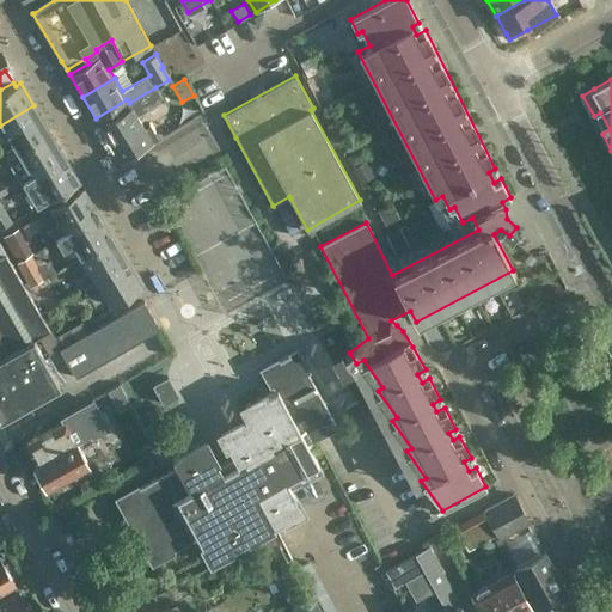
[(121,160),(158,139),(151,127),(146,130),(138,116),(164,101),(155,87),(129,103),(133,108),(101,127),(121,160)]
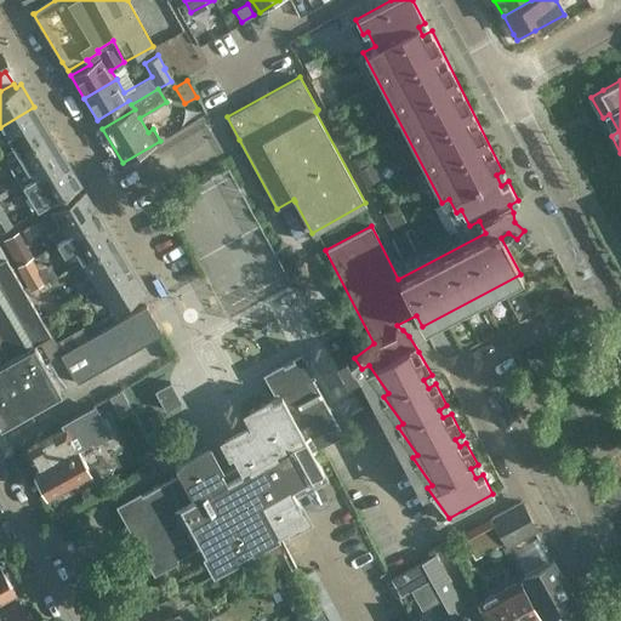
[(34,107),(0,127),(0,144),(7,141),(13,154),(50,132),(34,107)]
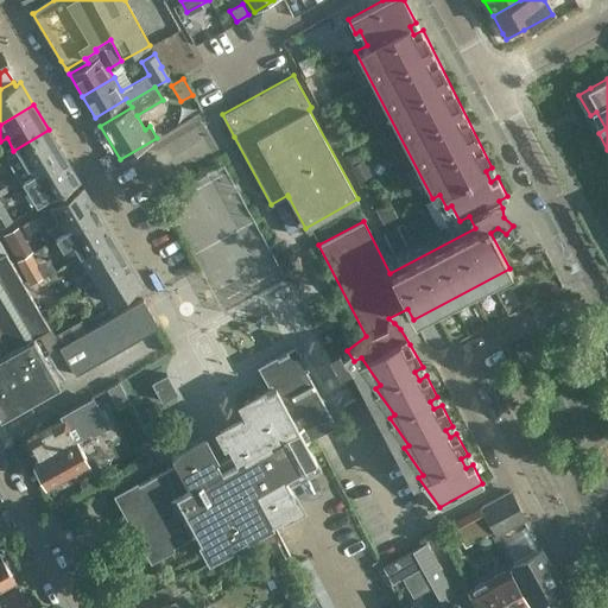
[(19,182),(63,154),(49,130),(13,151),(4,157),(19,182)]
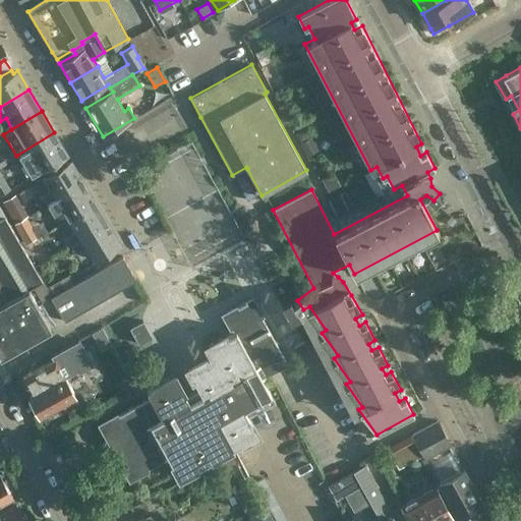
[(24,150),(16,156),(21,165),(24,163),(32,175),(39,171),(67,155),(54,132),(24,150)]
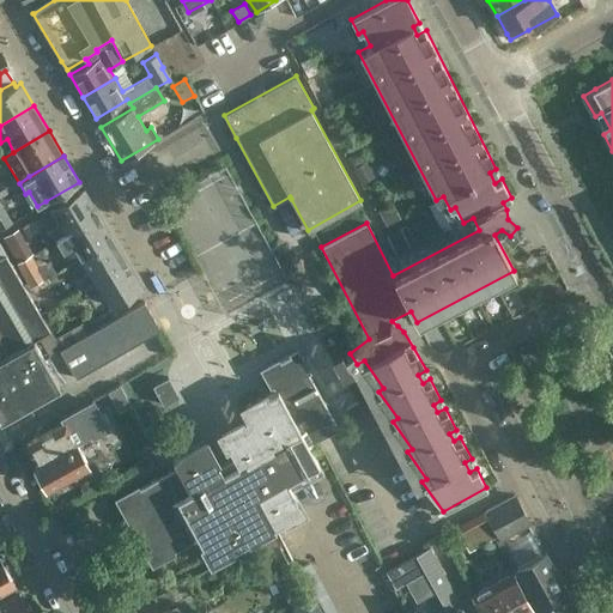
[(54,241),(98,213),(84,189),(49,210),(58,224),(48,231),(54,241)]
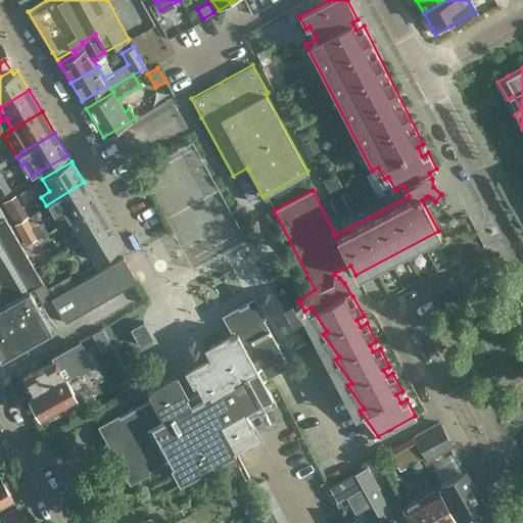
[(0,173),(0,194),(9,189),(0,173)]
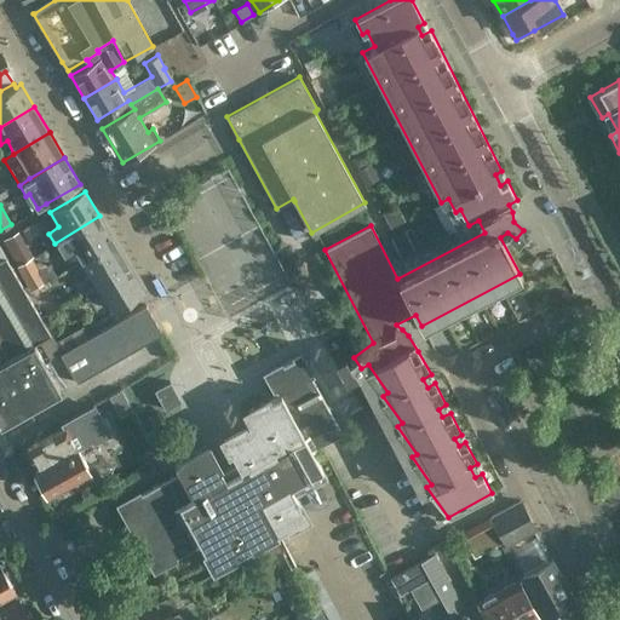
[(114,241),(99,216),(55,244),(61,253),(72,247),(80,262),(114,241)]
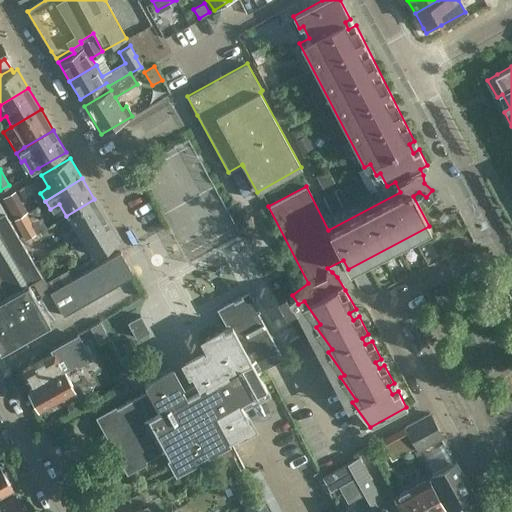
[(14,218),(28,211),(15,189),(2,197),(14,218)]
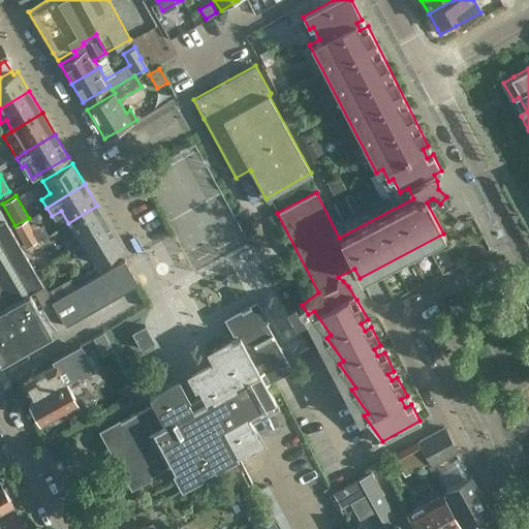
[(75,236),(66,241),(71,249),(111,226),(97,206),(68,223),(75,236)]
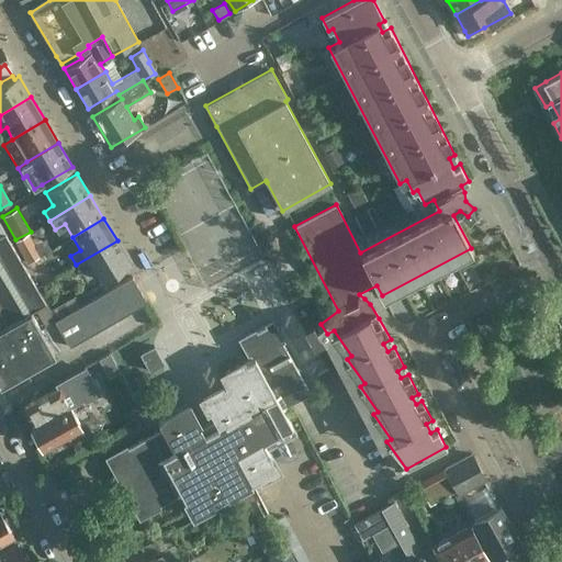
[(0,327),(30,311),(30,312),(45,302),(4,232),(3,233),(0,234),(0,327)]
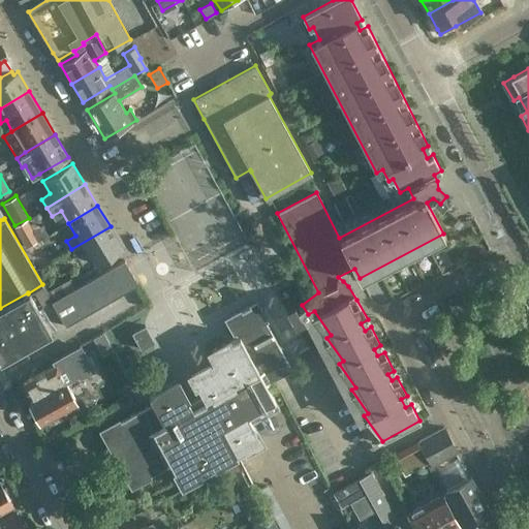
[(26,220),(14,226),(26,247),(38,241),(26,220)]
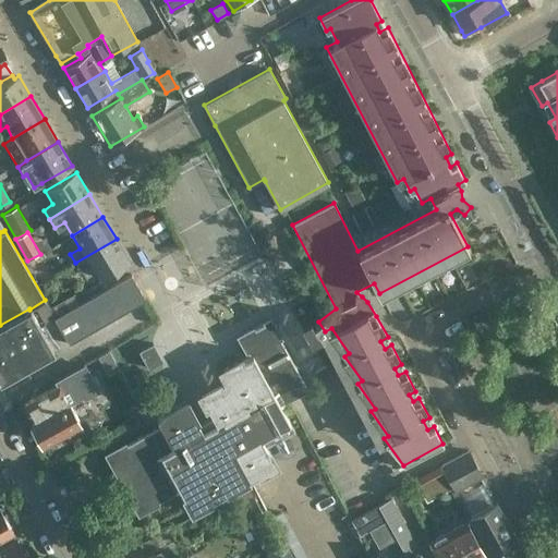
[(117,239),(75,263),(81,271),(91,266),(99,280),(130,261),(117,239)]
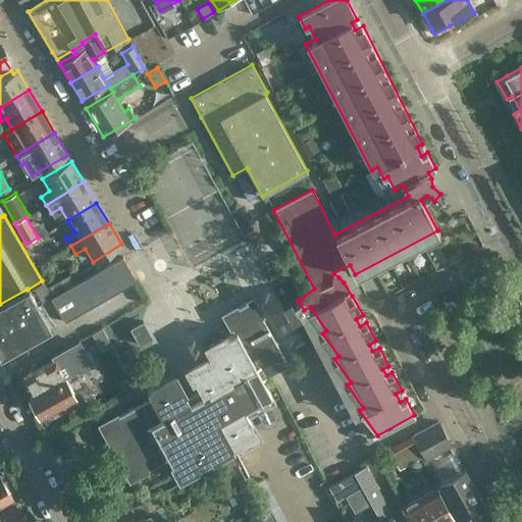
[(37,239),(25,246),(32,255),(43,248),(37,239)]
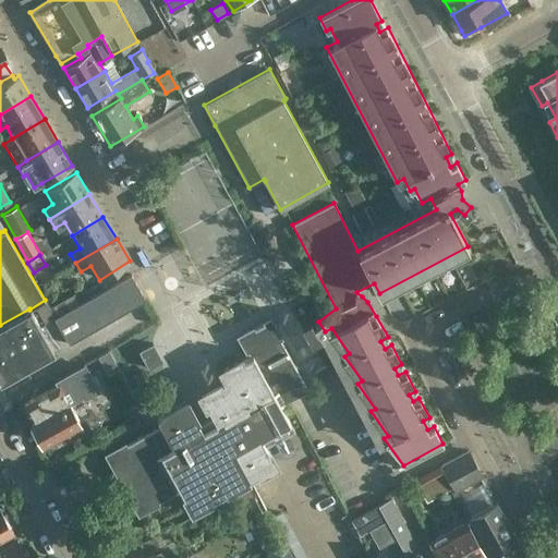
[(69,344),(145,301),(146,300),(131,274),(53,318),(69,344)]
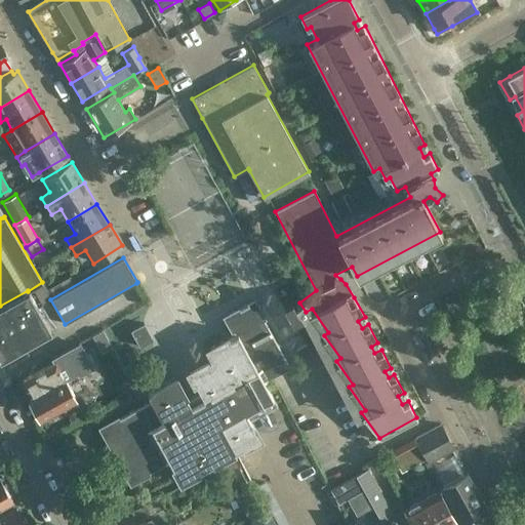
[(63,281),(46,290),(50,299),(74,286),(73,285),(69,278),(63,281)]
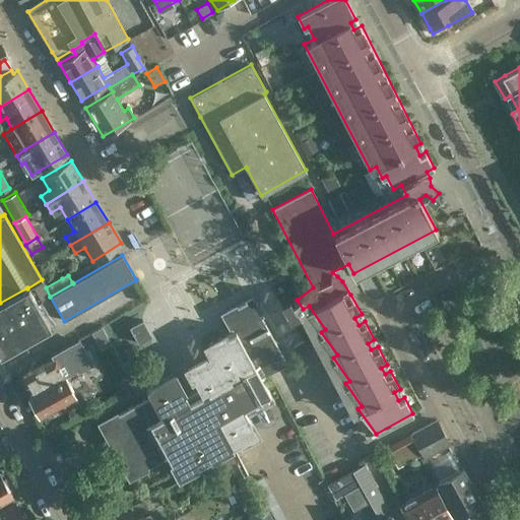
[(0,356),(51,328),(27,288),(27,287),(0,303),(0,356)]
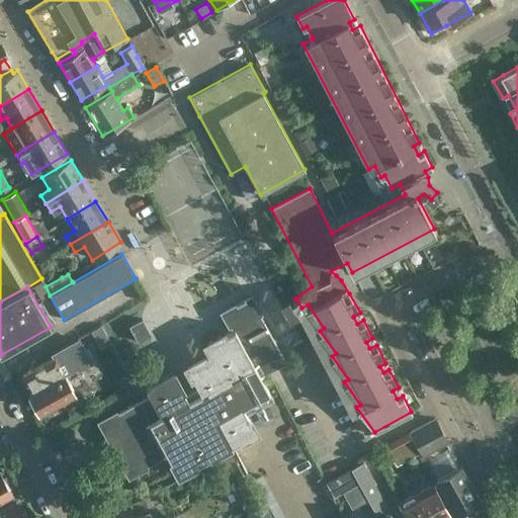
[(149,395),(99,422),(128,476),(167,454),(171,461),(175,469),(177,473),(198,462),(208,456),(232,444),(255,430),(246,414),(255,410),(261,406),(273,400),(260,375),(266,372),(281,364),(286,362),(283,356),(260,315),(263,314),(253,296),(252,295),(250,296),(236,305),(233,307),(222,313),(228,323),(231,329),(205,343),(209,351),(210,352),(216,362),(217,362),(213,364),(200,371),(205,382),(199,385),(198,386),(184,395),(172,372),(147,386),(145,387),(147,391),(149,395)]
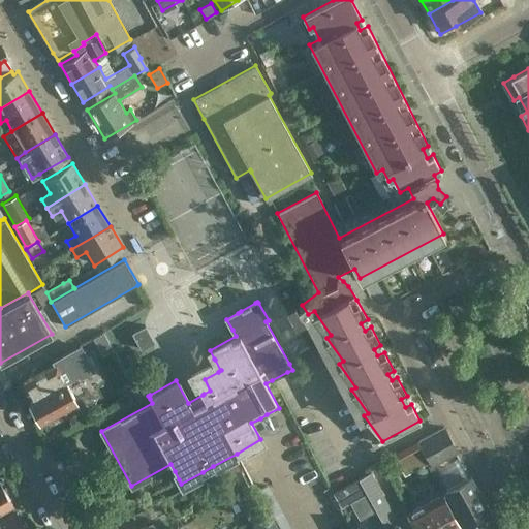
[(145,325),(132,333),(141,349),(154,342),(145,325)]
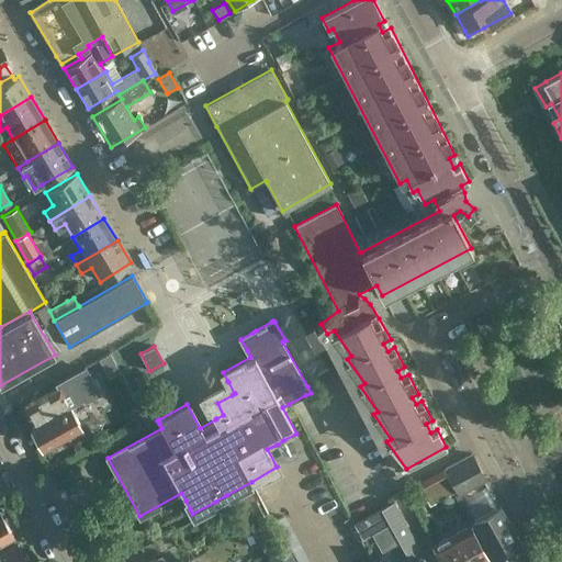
[(111,374),(121,369),(111,349),(101,355),(111,374)]
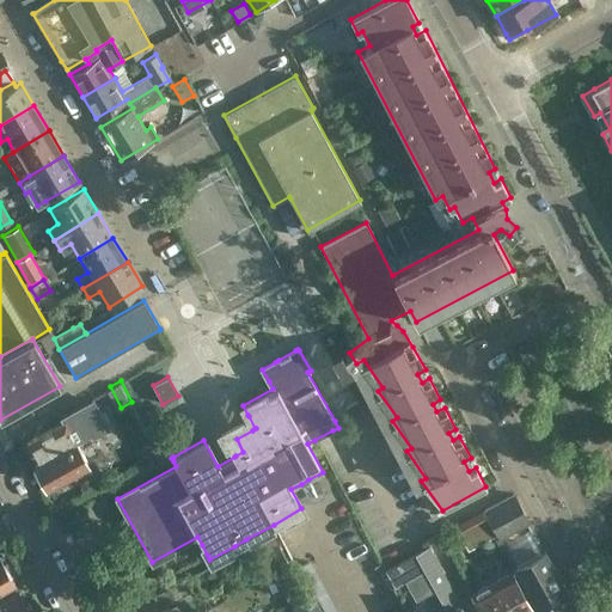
[(41,435),(26,444),(37,464),(34,465),(35,466),(32,475),(36,482),(43,483),(44,483),(46,484),(89,460),(80,445),(78,441),(90,434),(91,436),(108,428),(93,401),(61,418),(63,423),(51,429),(41,435)]
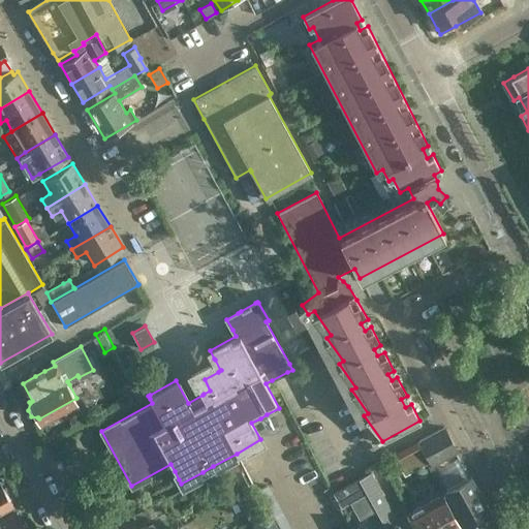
[(457,450),(444,427),(418,441),(432,465),(457,450)]
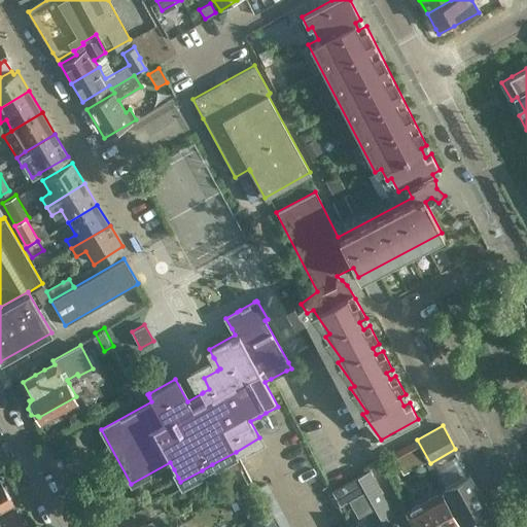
[(405,464),(422,454),(414,440),(396,450),(405,464)]
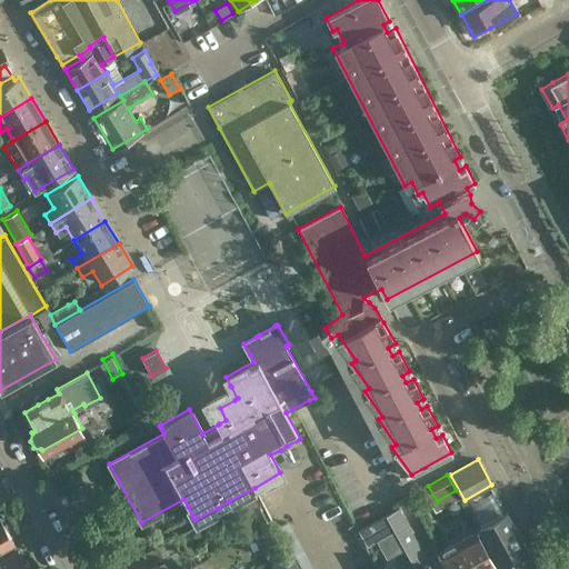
[(247,537),(269,525),(259,506),(237,518),(247,537)]
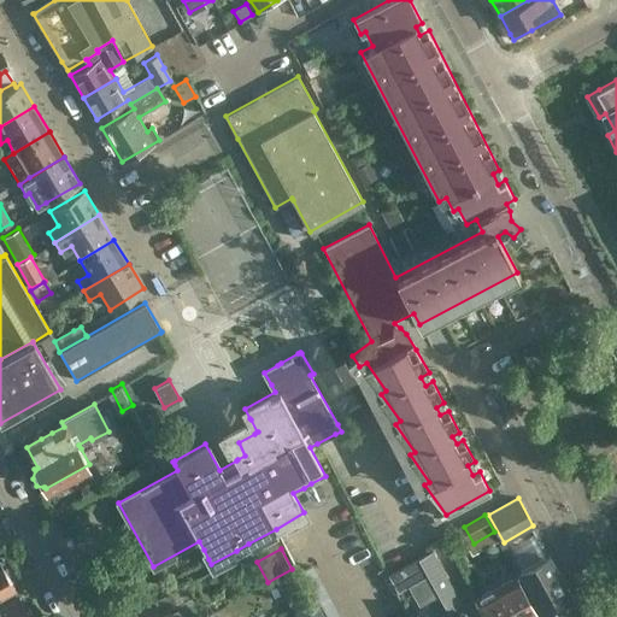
[(406,565),(388,575),(397,592),(427,575),(427,576),(438,595),(450,616),(468,616),(464,610),(451,586),(430,551),(422,557),(419,558),(406,565)]
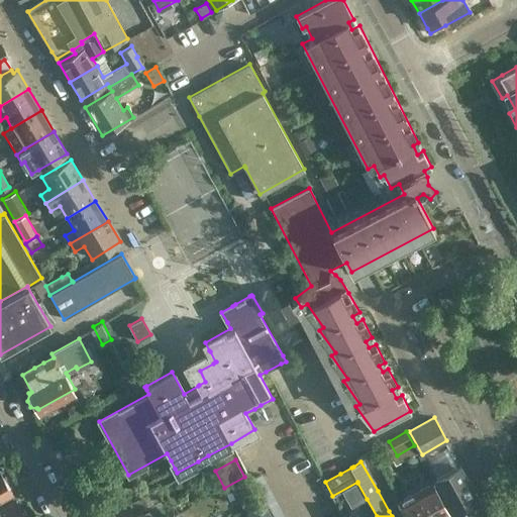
[(483,506),(460,464),(434,479),(456,516),(460,516),(462,516),(477,516),(478,516),(479,514),(479,512),(479,511),(478,509),(478,508),(483,506)]
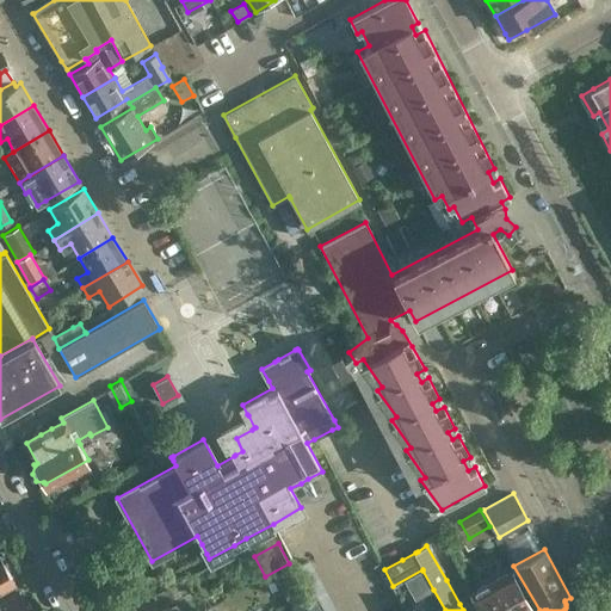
[(0,592),(16,585),(0,556),(0,592)]
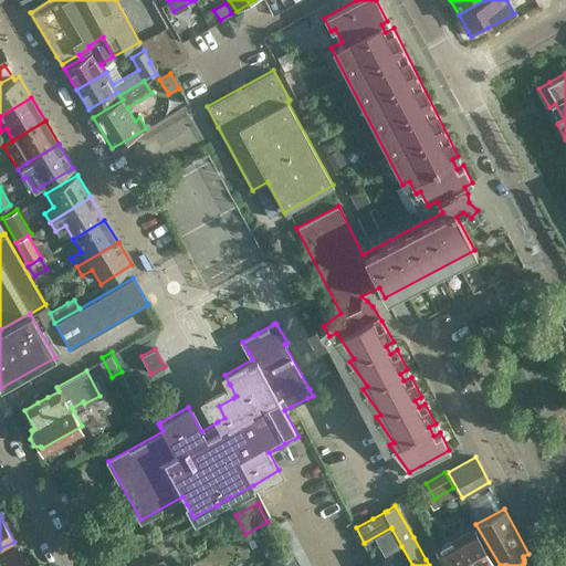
[(266,527),(254,533),(260,546),(273,540),(266,527)]
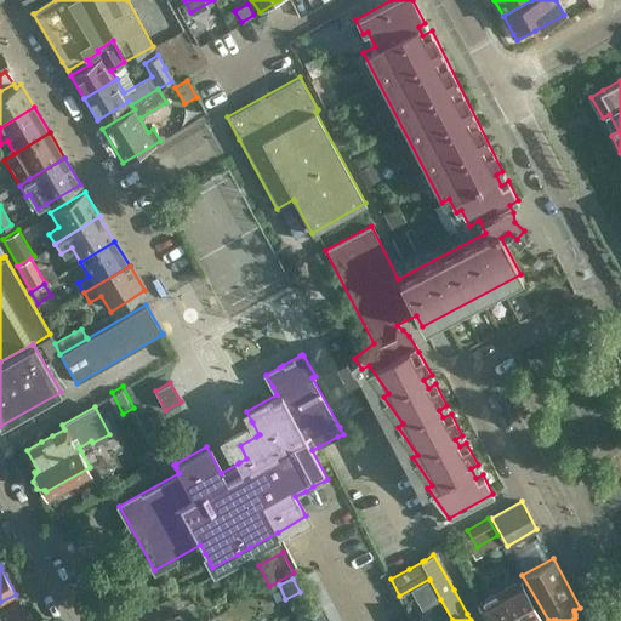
[(518,579),(478,602),(488,620),(533,620),(540,617),(518,579)]
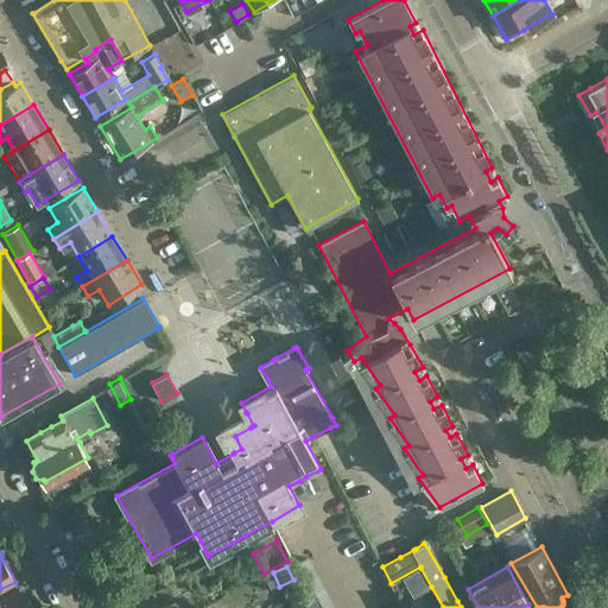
[(30,607),(19,588),(0,599),(0,607),(30,607)]
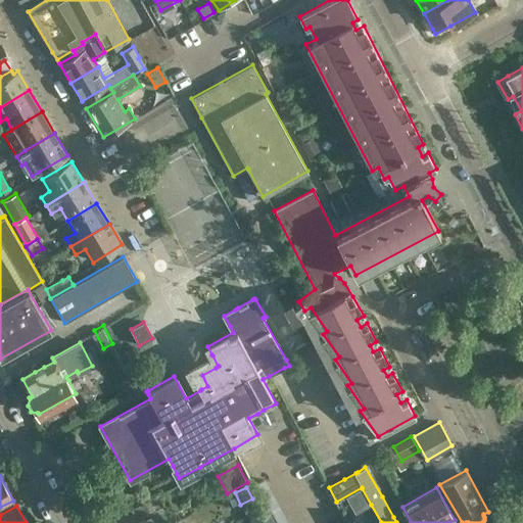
[(275,522),(267,508),(250,517),(252,522),(275,522)]
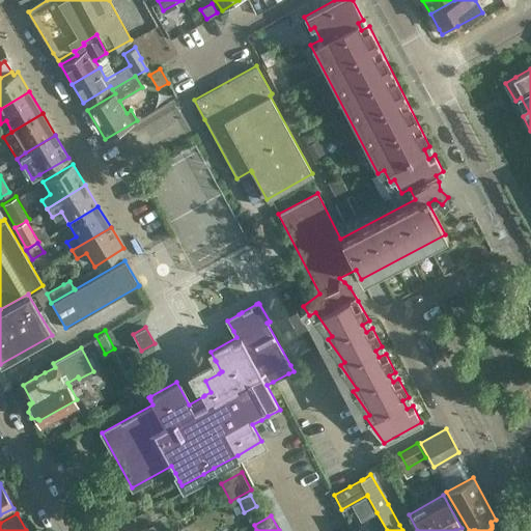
[(141,530),(135,519),(112,530),(156,530),(151,524),(141,530)]
